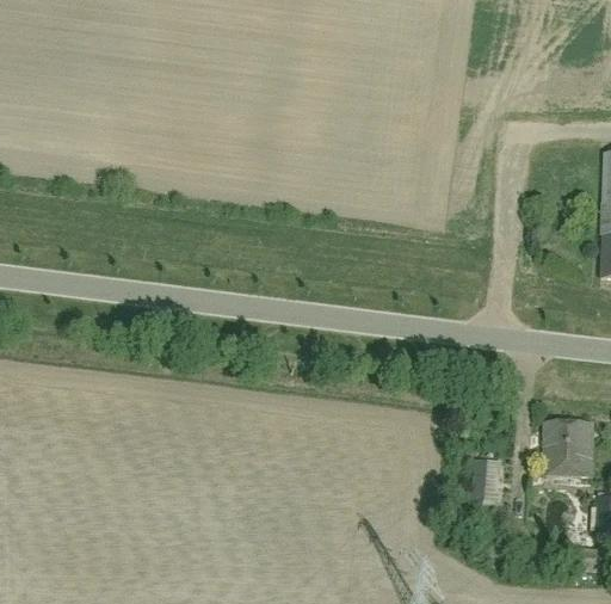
[(610,276),(610,152),(605,152),(599,276),(610,276)]
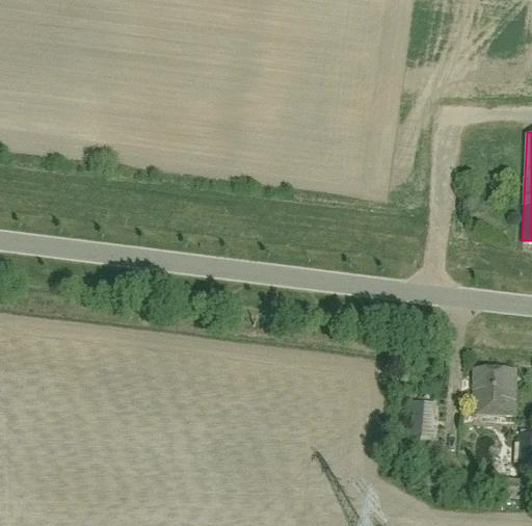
[(514,414),(515,367),(472,366),(472,387),(472,413),(514,414)]
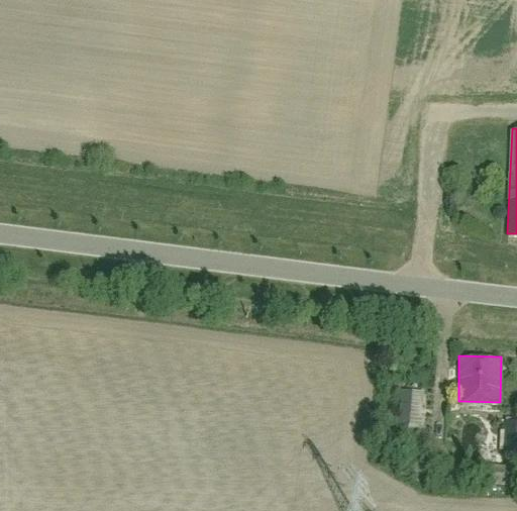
[(401,390),(398,424),(410,425),(412,391),(401,390)]
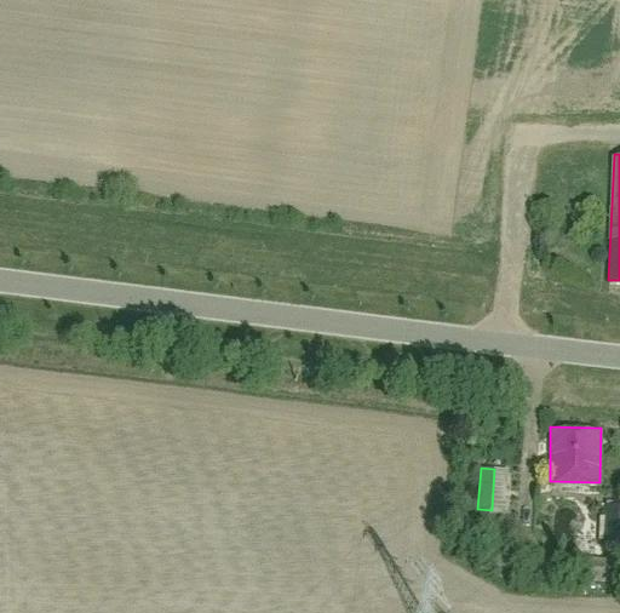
[(619,537),(619,503),(604,503),(603,537),(619,537)]
